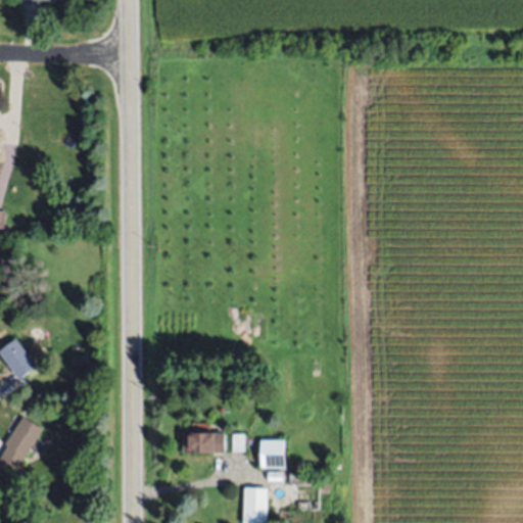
[(0,269),(1,257),(11,257),(10,270),(0,269)]
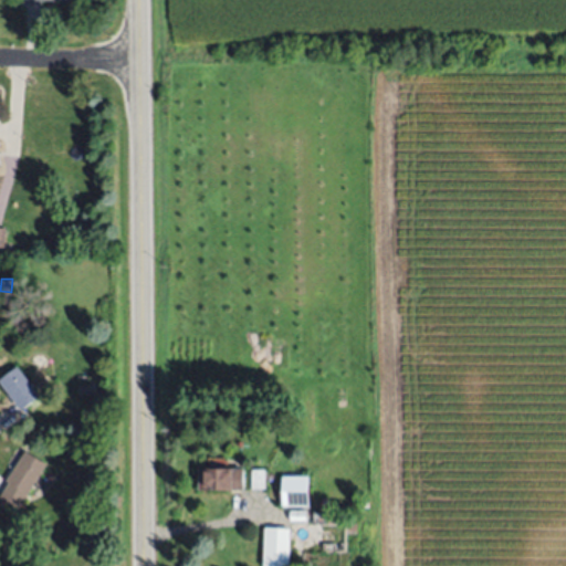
[(39,396),(21,410),(0,383),(0,378),(17,367),(39,396)]
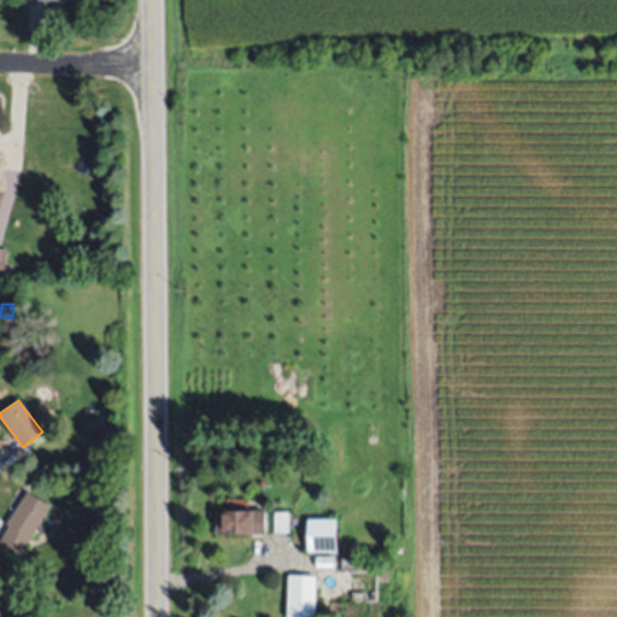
[(83,419),(100,417),(101,427),(84,429),(83,419)]
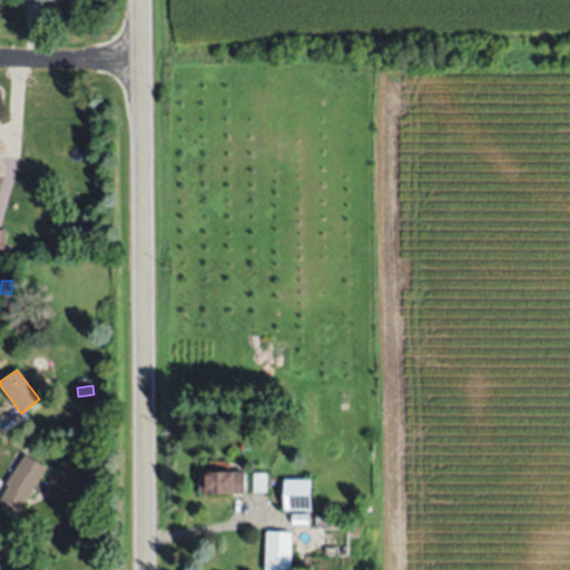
[(46,468),(17,511),(0,500),(0,498),(9,484),(6,482),(25,453),(46,468)]
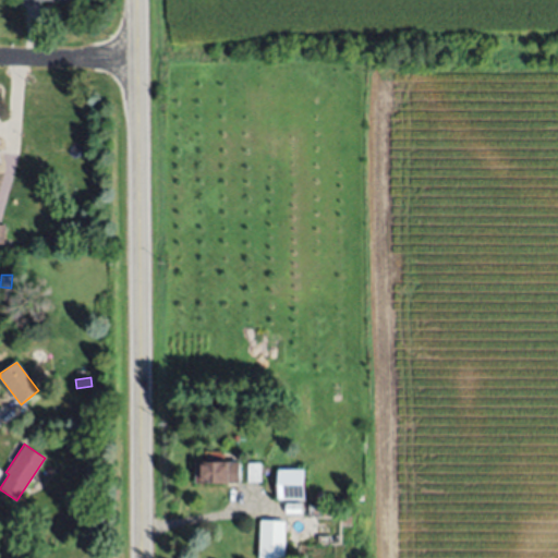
[(195,483),(195,461),(240,461),(240,483),(195,483)]
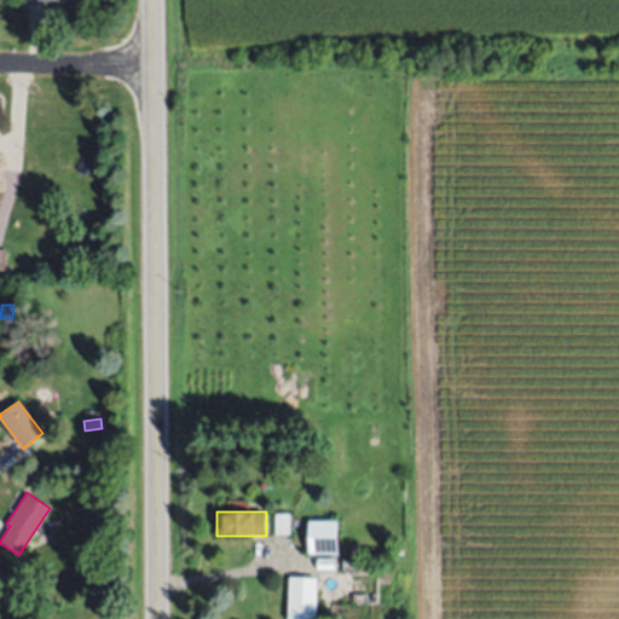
[(289,512),(289,533),(273,533),(273,512),(289,512)]
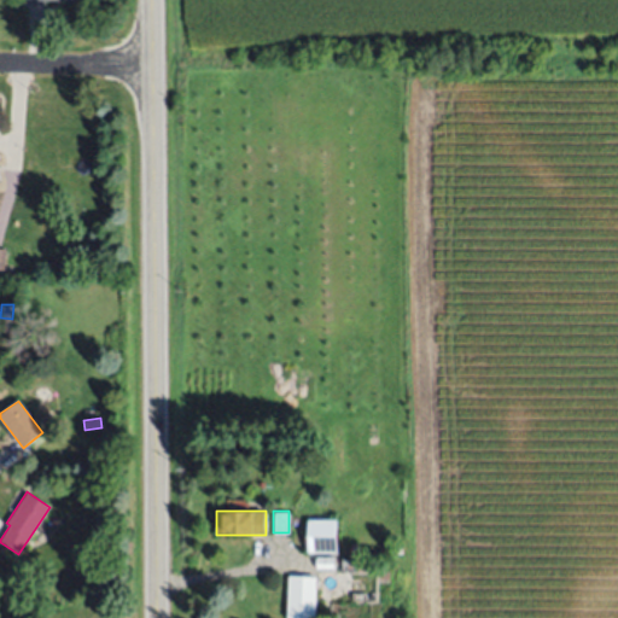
[(337,522),(308,522),(308,553),(337,553),(337,522)]
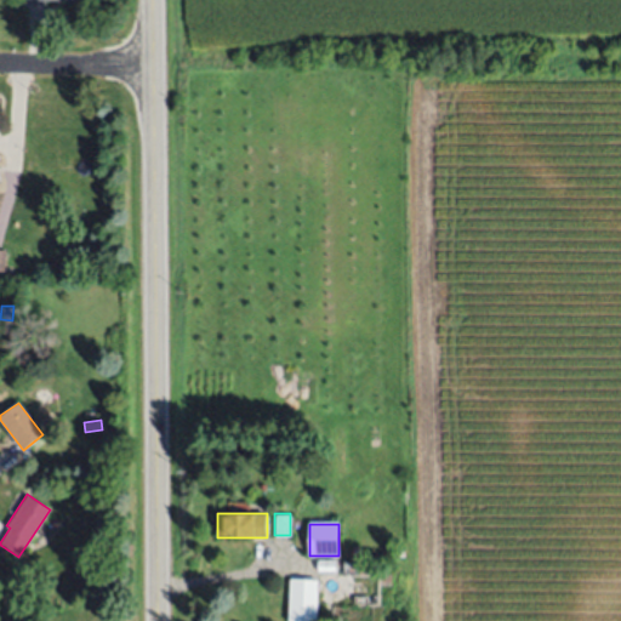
[(382,557),(382,545),(393,543),(393,547),(404,547),(404,556),(382,557)]
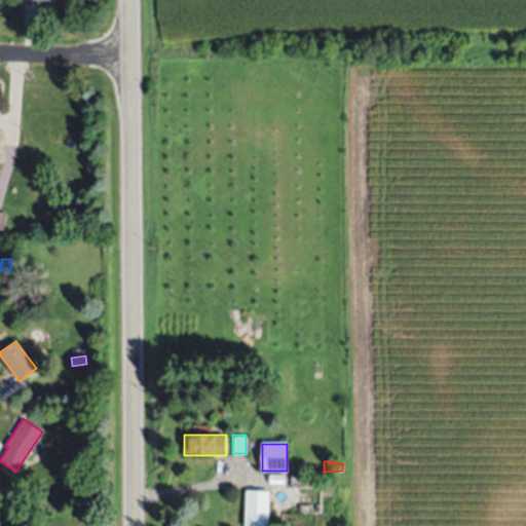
[(284,484),(269,484),(269,475),(284,475),(284,484)]
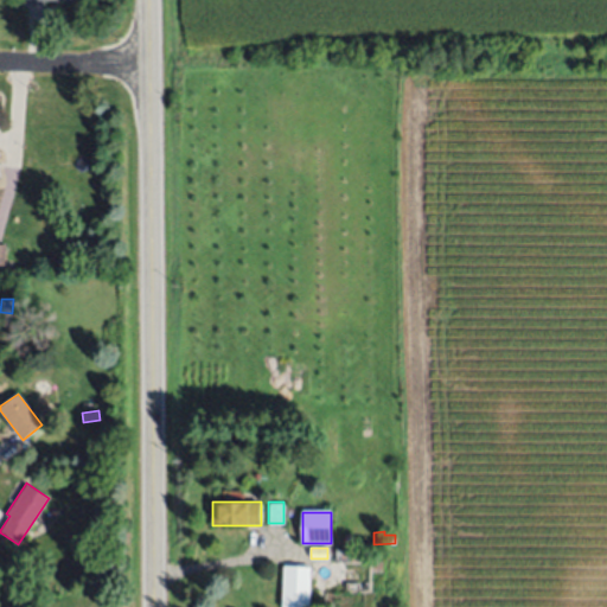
[(337,562),(336,548),(349,548),(349,550),(359,550),(359,548),(369,548),(369,562),(337,562)]
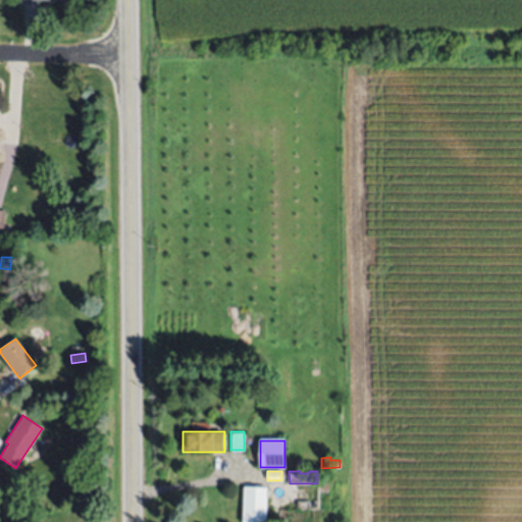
[(242,521),(244,486),(268,487),(266,521),(242,521)]
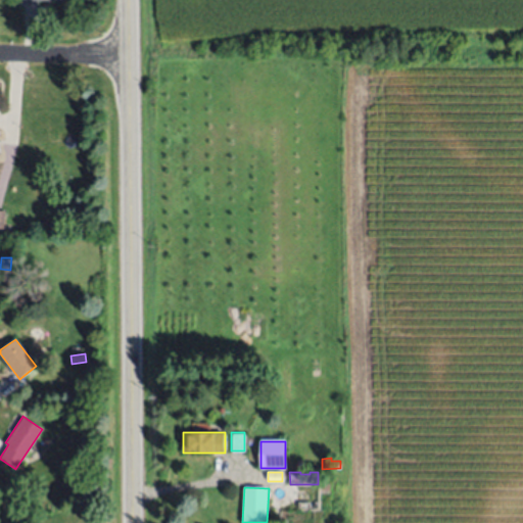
All buildings are outlined.
